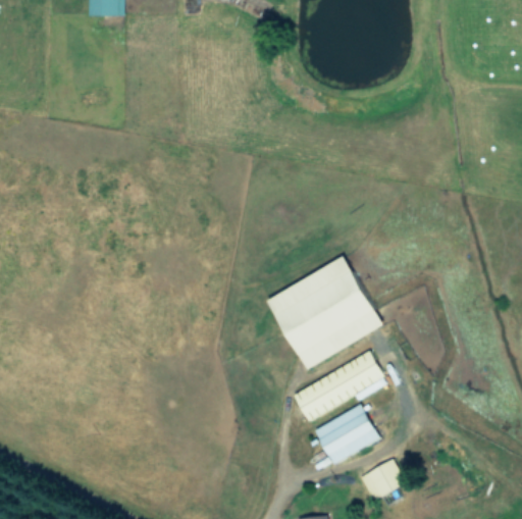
[(123,0),(88,0),(88,16),(123,16),(123,0)]
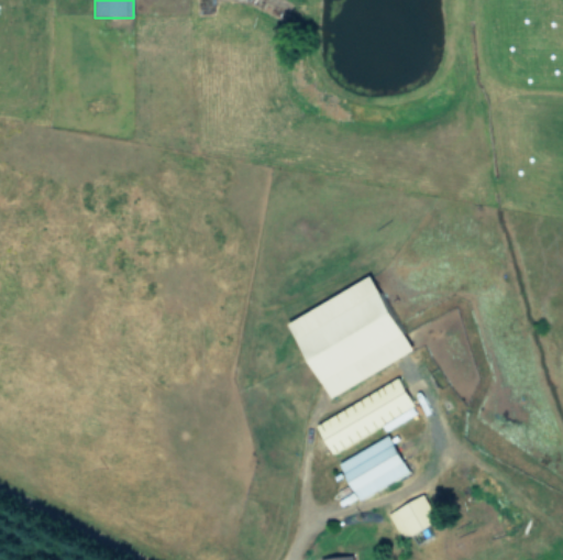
[(411,357),(374,278),(288,320),(327,398),(411,357)]
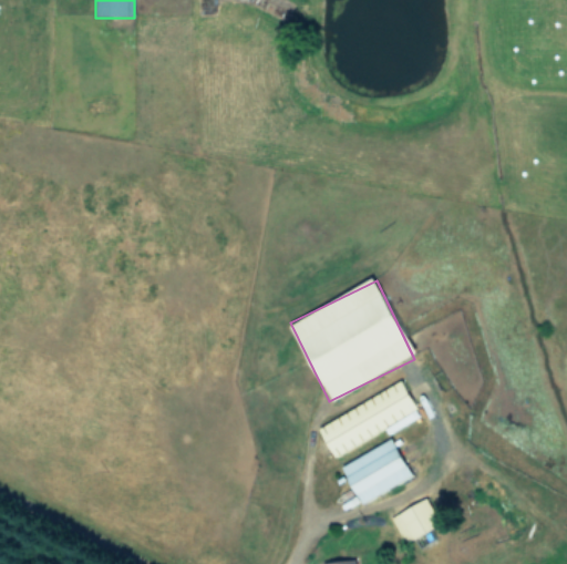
[(334,459),(384,430),(388,434),(421,417),(401,382),(318,429),(334,459)]
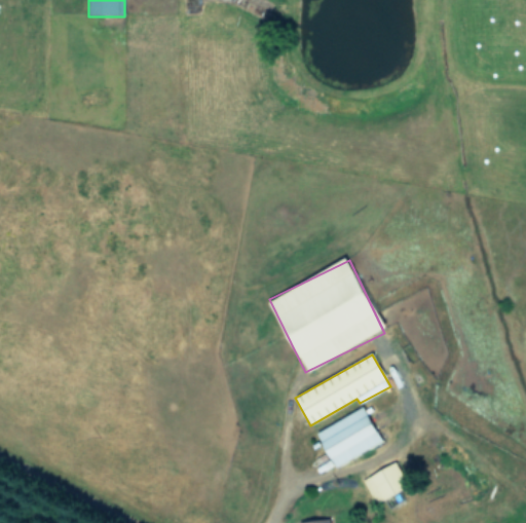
[(335,469),(382,442),(363,408),(316,434),(335,469)]
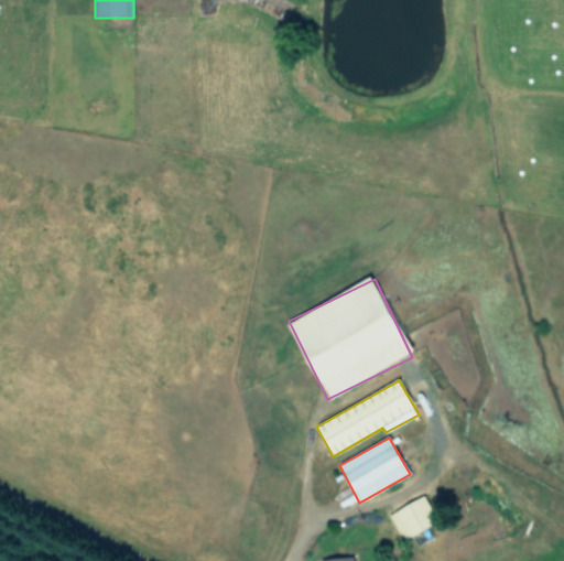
[(389,516),(403,542),(438,522),(424,497),(389,516)]
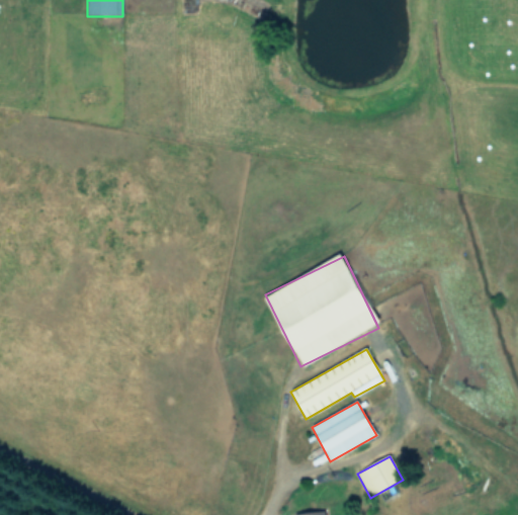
All buildings are outlined.
